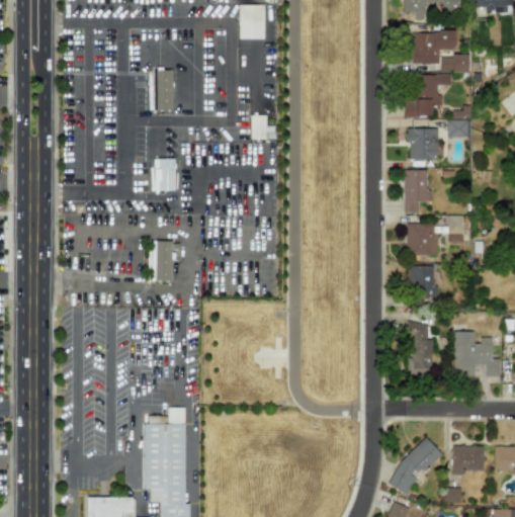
[(425,3),(442,3),(442,11),(461,11),(461,0),(403,0),(403,13),(414,13),(414,19),(425,19),(425,3)]
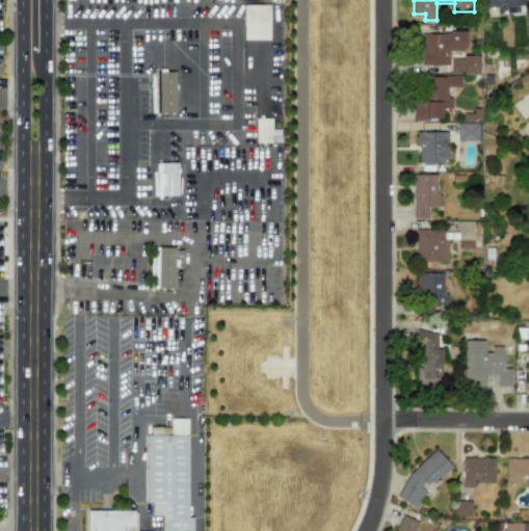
[(526,0),(486,0),(487,10),(507,9),(507,6),(527,5),(526,0)]
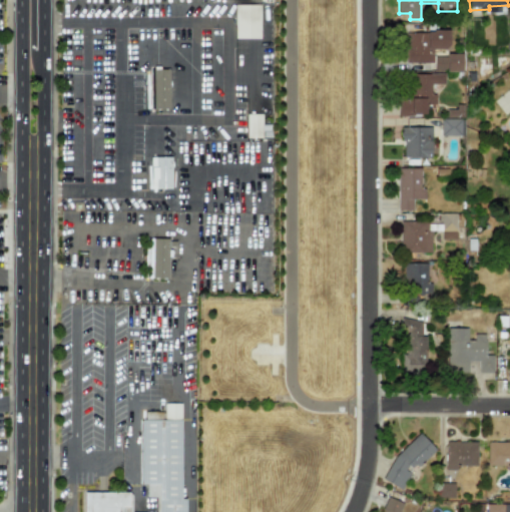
[(236,39),(262,39),(263,5),(237,5),(236,39)]
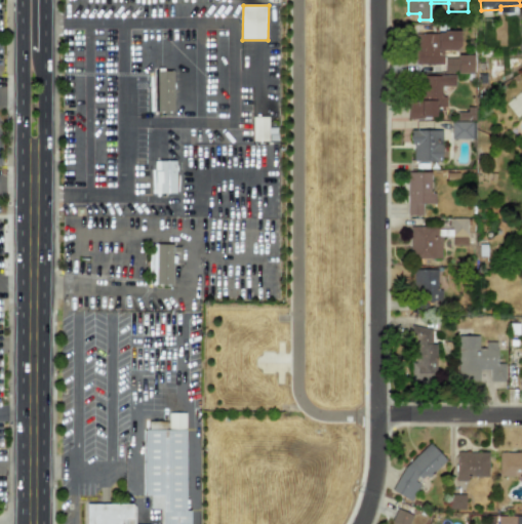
[(462,33),(418,32),(418,65),(446,65),(446,50),(460,51),(462,33)]
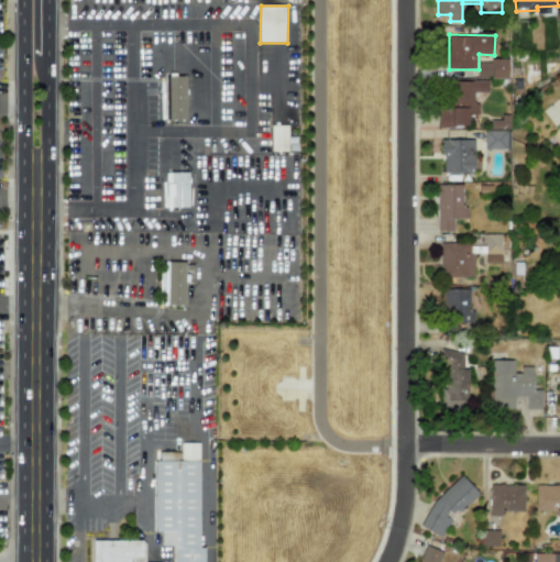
[(509,79),(509,62),(480,62),(480,79),(509,79)]
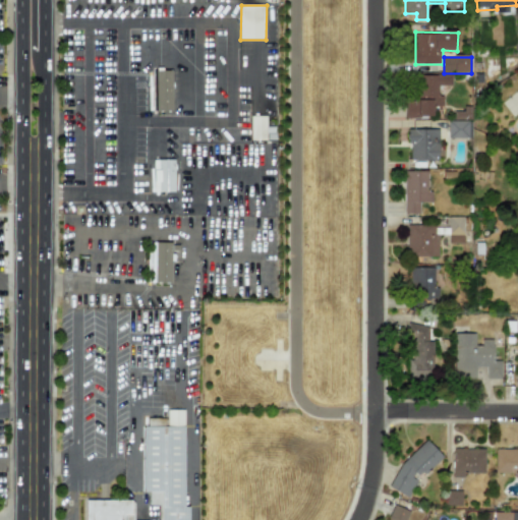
[(174,71),(158,70),(157,111),(173,111),(174,71)]
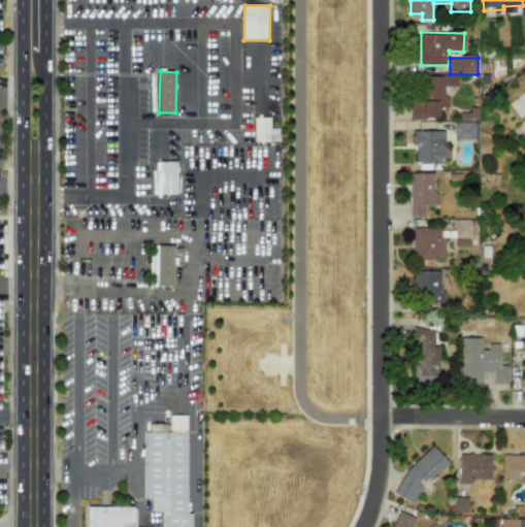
[(459,76),(424,77),(424,102),(412,102),(412,120),(440,119),(440,108),(451,108),(451,97),(446,98),(446,88),(460,87),(459,76)]
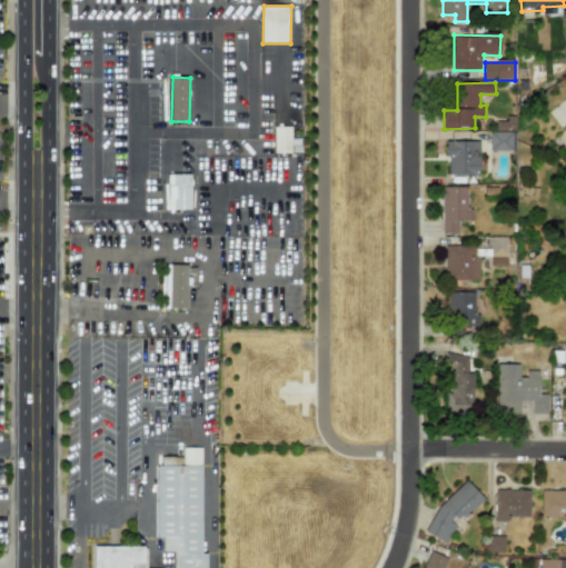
[(516,132),(492,132),(492,151),(516,151),(516,132)]
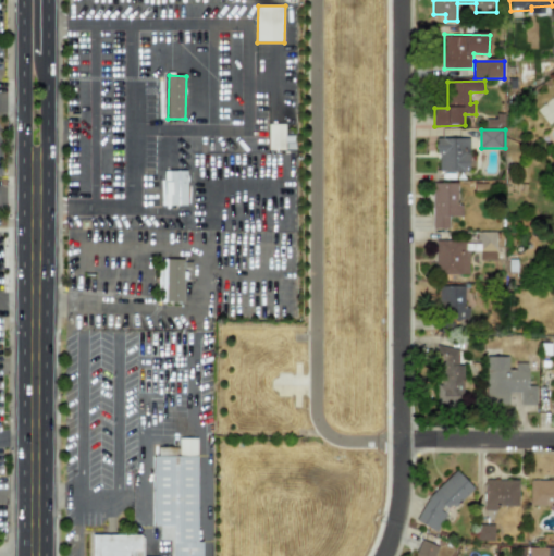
[(471,139),(440,138),(439,171),(470,172),(471,139)]
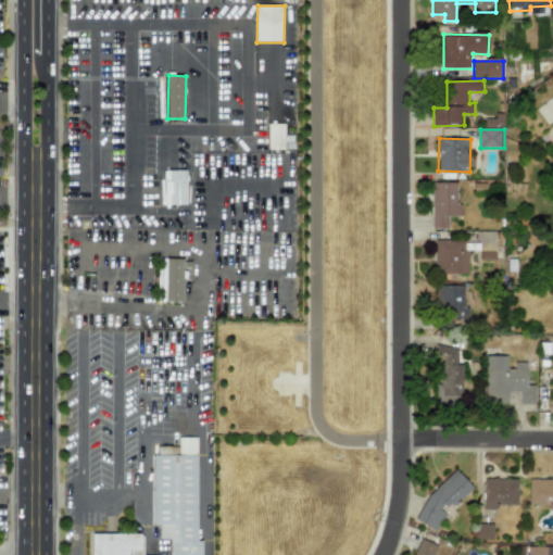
[(187,171),(163,172),(163,205),(187,205),(187,171)]
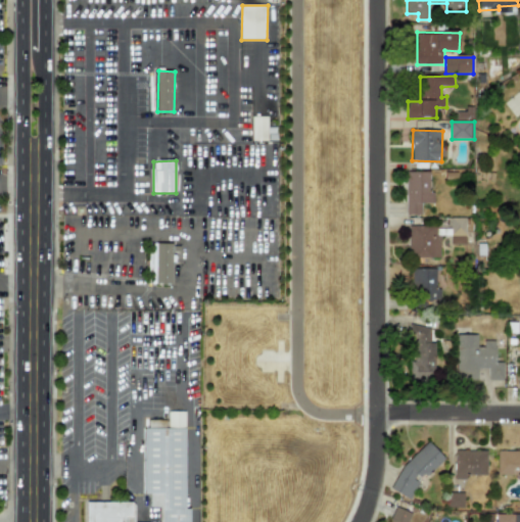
[(431,172),(407,173),(408,216),(423,215),(423,204),(435,203),(435,193),(431,193),(431,172)]
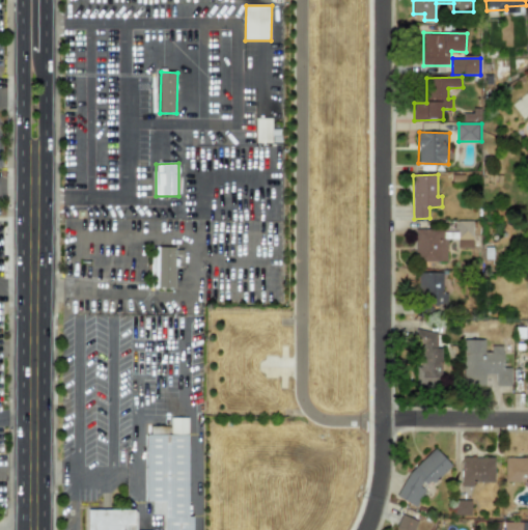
[(417,230),(416,262),(448,262),(448,240),(459,240),(459,248),(474,248),(474,221),(459,221),(459,230),(417,230)]
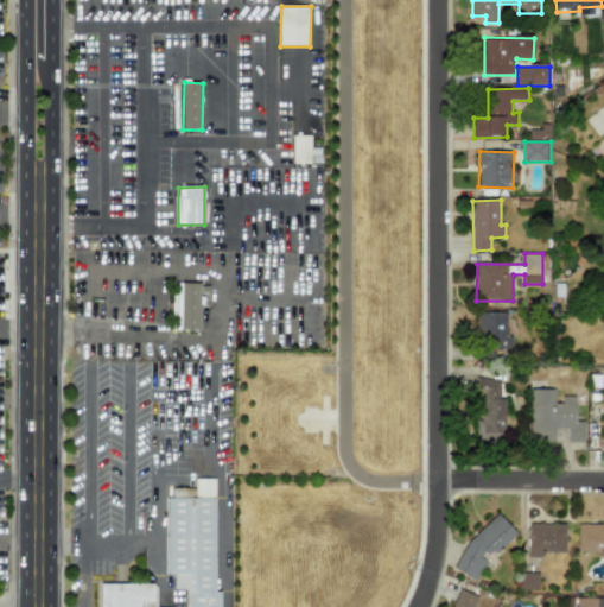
[(201,332),(202,284),(176,284),(175,330),(201,332)]
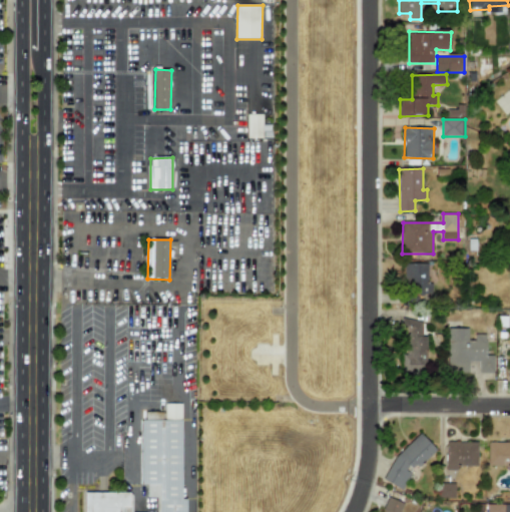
[(407,263),(406,303),(420,303),(421,295),(433,296),(434,284),(429,284),(430,264),(407,263)]
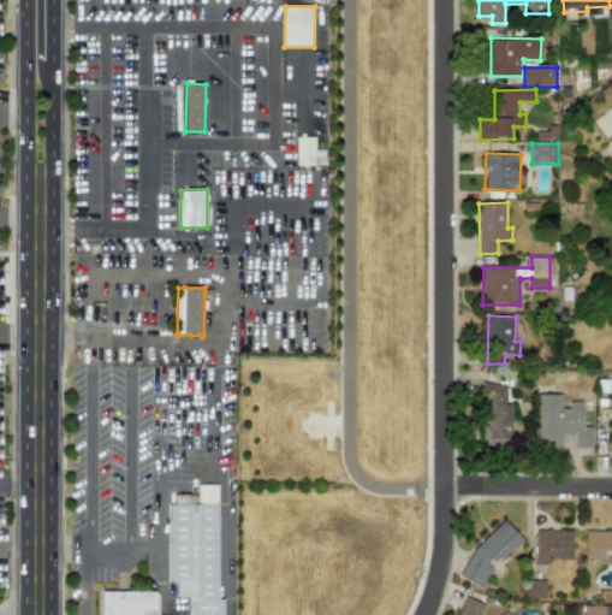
[(485,450),(512,450),(514,403),(509,403),(509,384),(486,384),(486,426),(485,426),(485,450)]
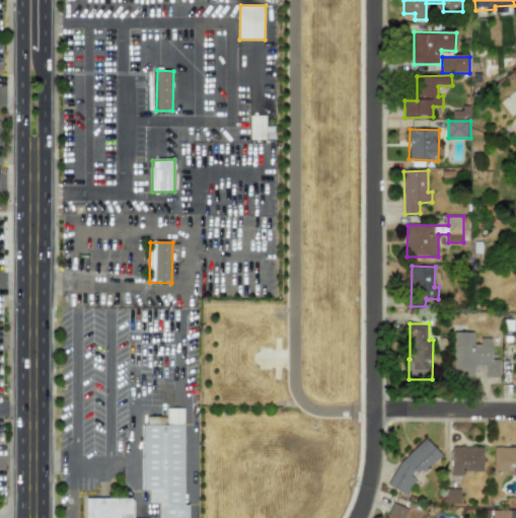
[(476,377),(476,367),(487,367),(486,378),(501,378),(501,360),(494,360),(494,339),(477,339),(477,333),(454,331),(454,377),(476,377)]
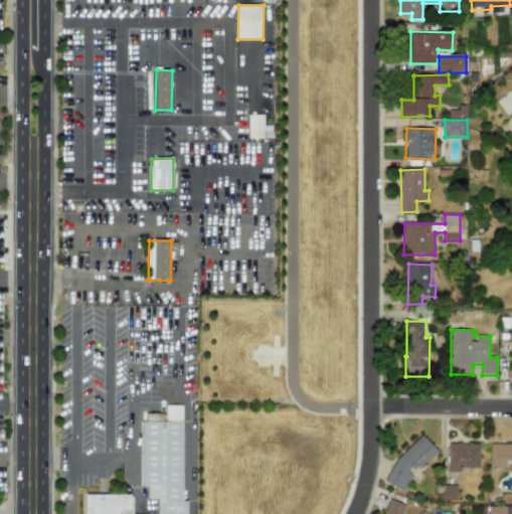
[(187,513),(187,501),(184,501),(183,405),(166,405),(167,422),(142,422),(143,487),(161,487),(161,513),(134,513),(134,494),(86,495),(86,513),(187,513)]
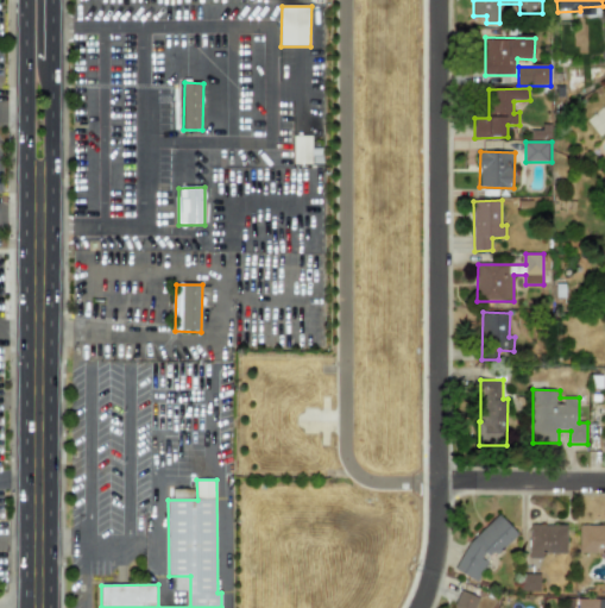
[(455,569),(478,582),(490,564),(496,557),(520,534),(503,518),(499,515),(472,541),(455,569)]
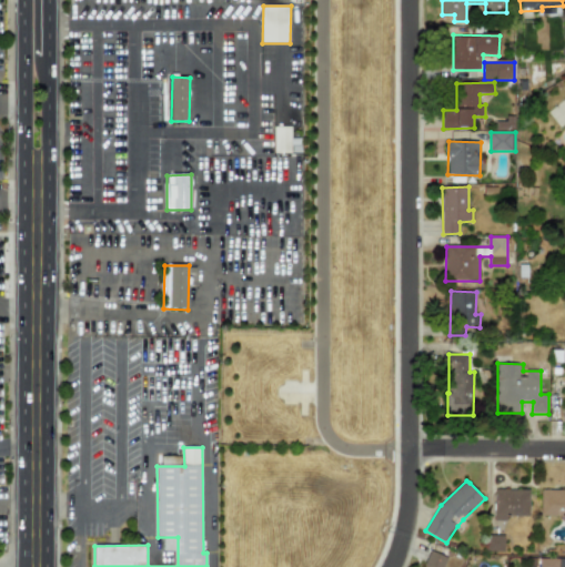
[(531,490),(495,490),(495,522),(508,522),(508,517),(531,516),(531,490)]
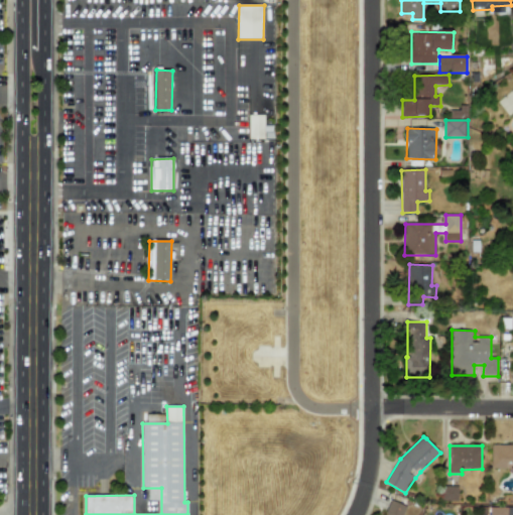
[(512,445),(492,445),(492,469),(511,469),(511,474),(512,474),(512,445)]
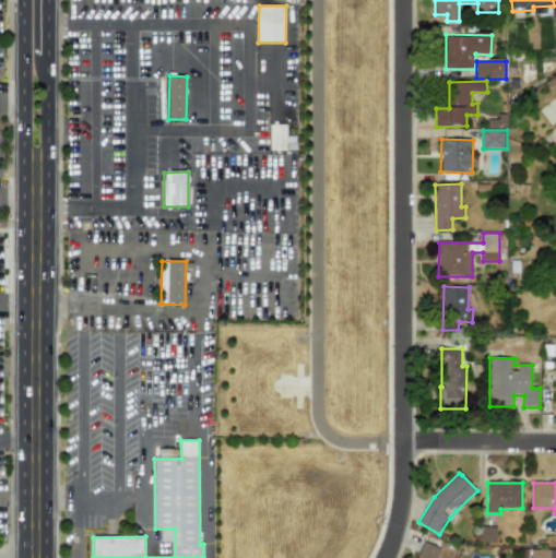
[(497,527),(480,527),(481,543),(497,542),(497,527)]
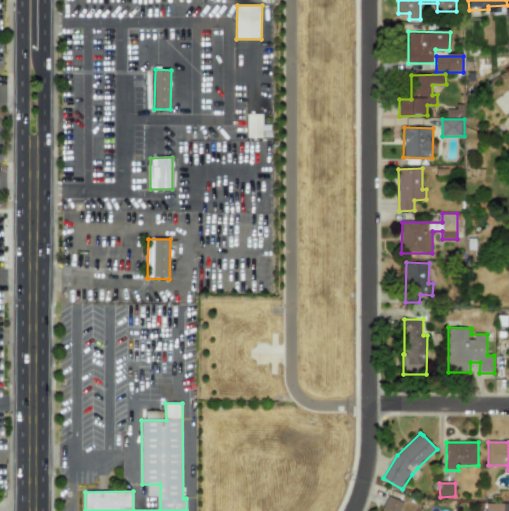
[(401,510),(399,499),(385,502),(386,510),(401,510)]
